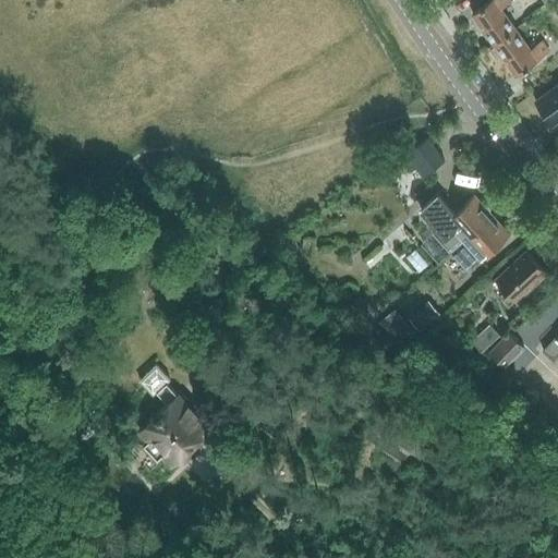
[(489,0),(472,13),(495,44),(514,29),(500,9),(512,0),(511,0),(489,0)]
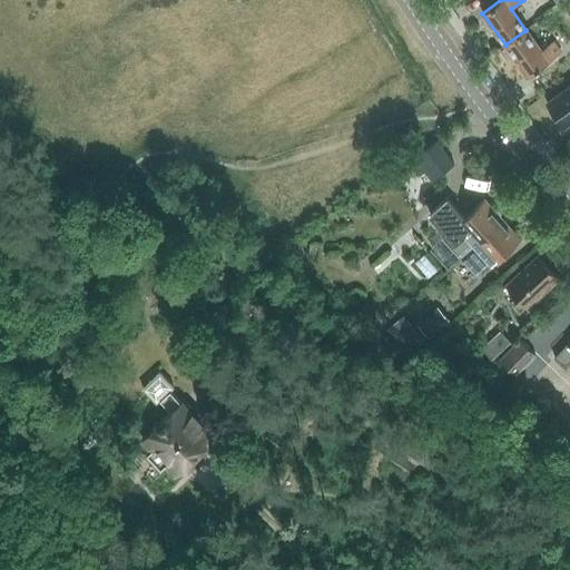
[(526,30),(505,45),(528,77),(560,53),(552,42),(540,50),(526,30)]
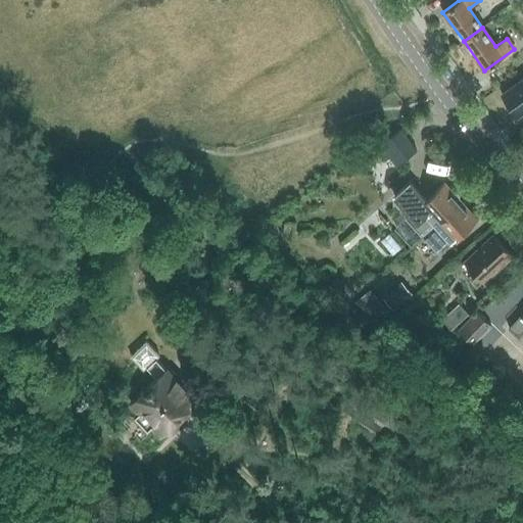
[(522,80),(503,96),(519,117),(522,114),(522,80)]
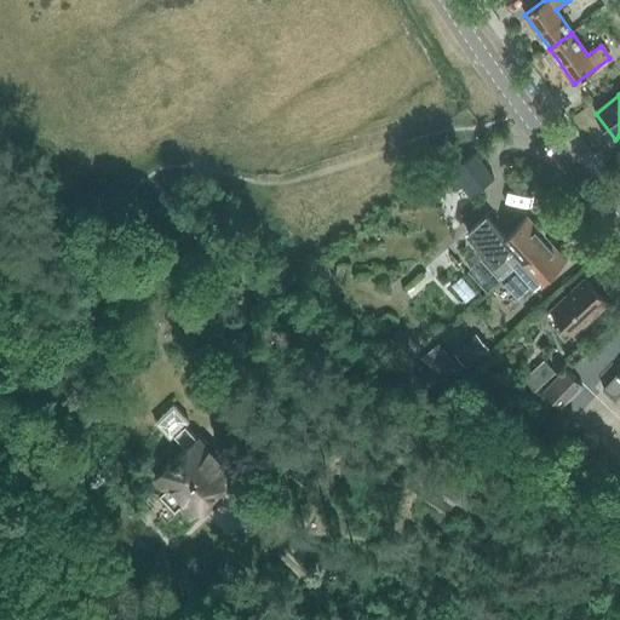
[(493,179),(475,154),(446,174),(457,190),(461,185),(469,196),(493,179)]
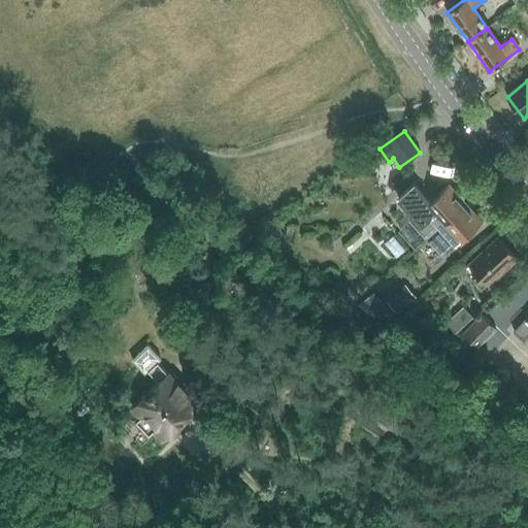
[(436,225),(439,228),(467,203),(464,200),(464,196),(460,191),(456,191),(450,184),(431,200),(415,183),(397,198),(414,216),(409,220),(424,236),(436,225)]
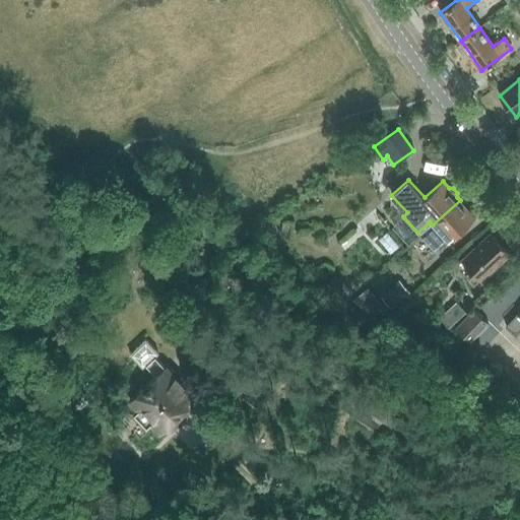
[(433,224),(421,235),(424,238),(427,241),(427,242),(428,243),(434,250),(446,239),(448,242),(474,217),(460,200),(433,224)]
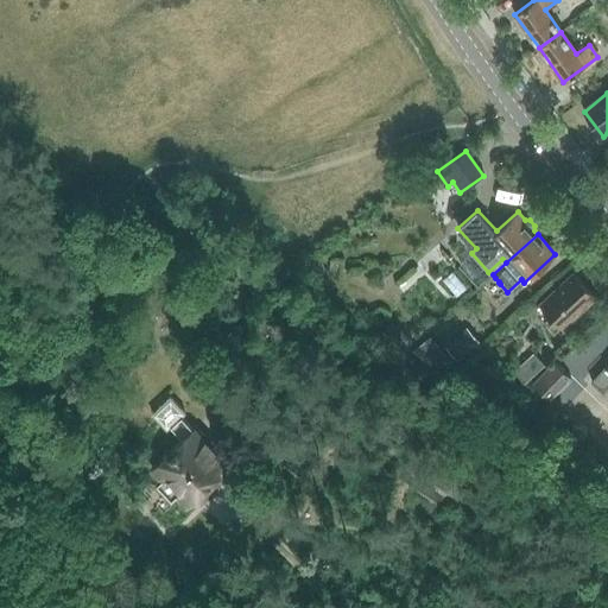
[(574,273),(540,304),(562,328),(595,297),(574,273)]
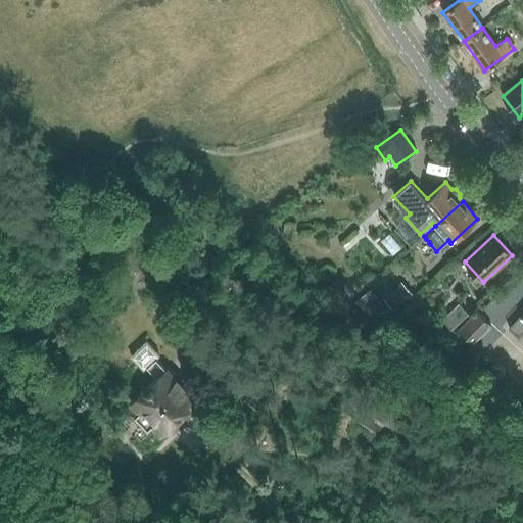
[(340,280),(334,287),(347,300),(354,292),(340,280)]
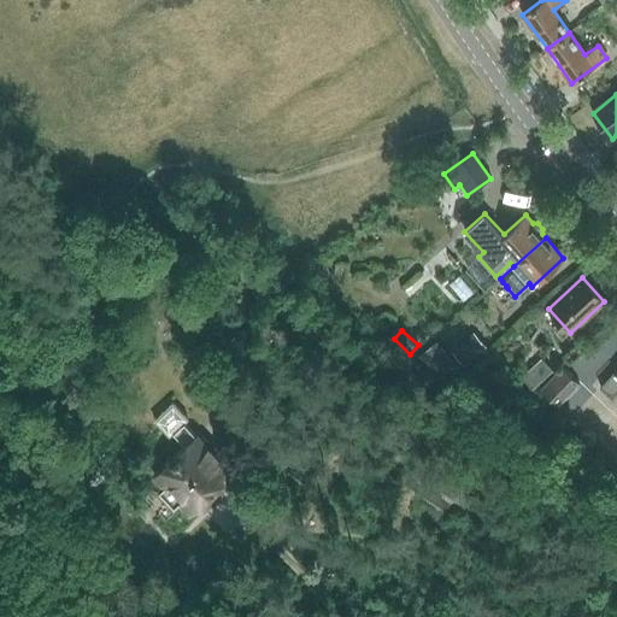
[(474,331),(451,351),(465,368),(487,348),(474,331)]
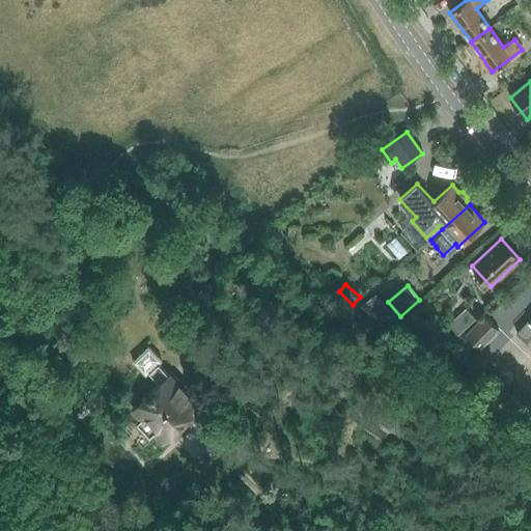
[(395,316),(375,294),(361,307),(375,318),(391,320),(395,316)]
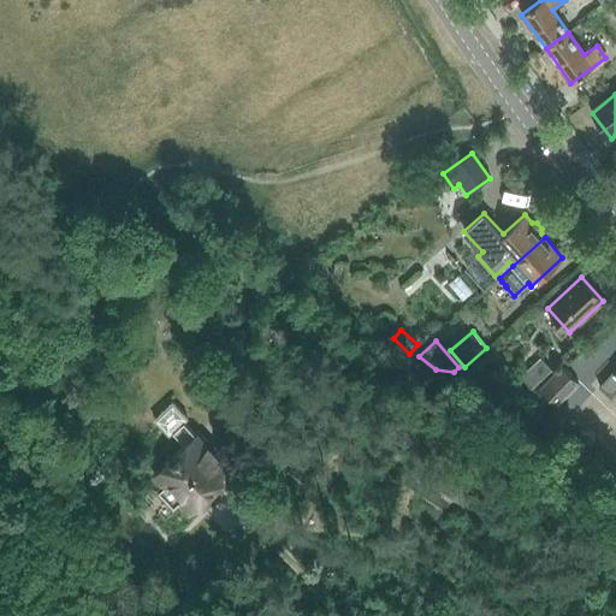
[(520,377),(532,389),(552,369),(540,357),(520,377)]
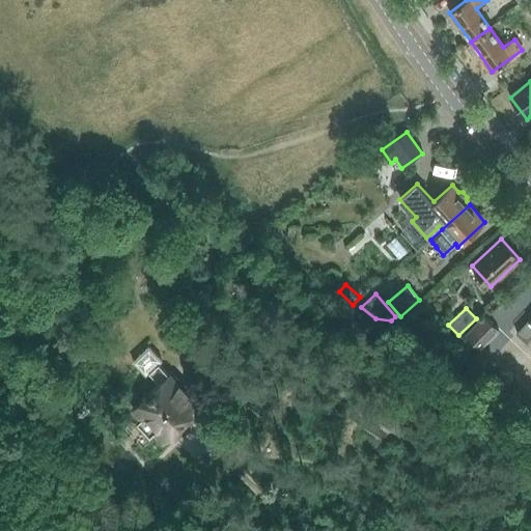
[(464,336),(478,351),(498,331),(483,316),(464,336)]
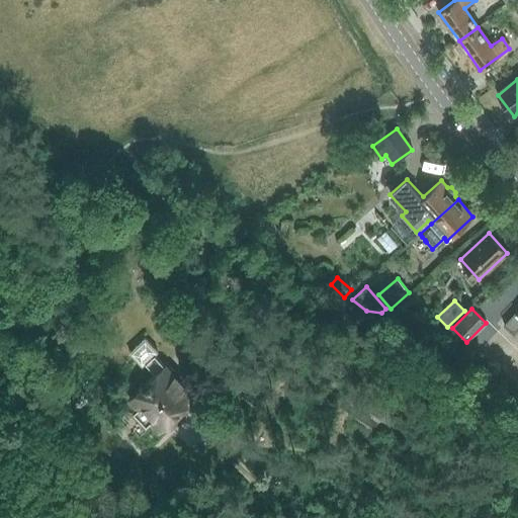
[(517,310),(504,325),(514,334),(517,330),(517,310)]
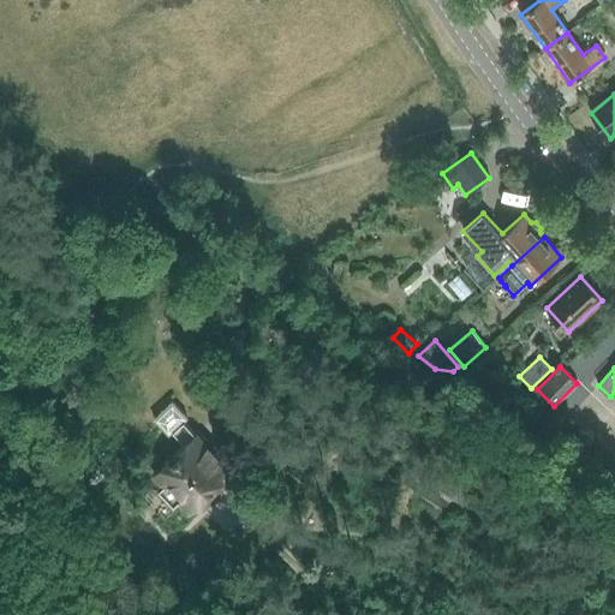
[(169,436),(173,433),(184,445),(154,473),(165,485),(159,490),(174,506),(179,501),(189,512),(197,503),(203,503),(208,499),(209,493),(222,479),(219,476),(228,467),(185,421),(189,418),(172,400),(153,418),(169,436)]
